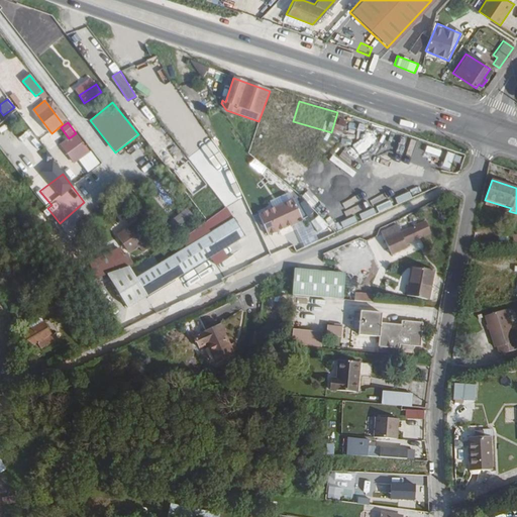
[(269,234),(303,218),(295,197),(260,215),(269,234)]
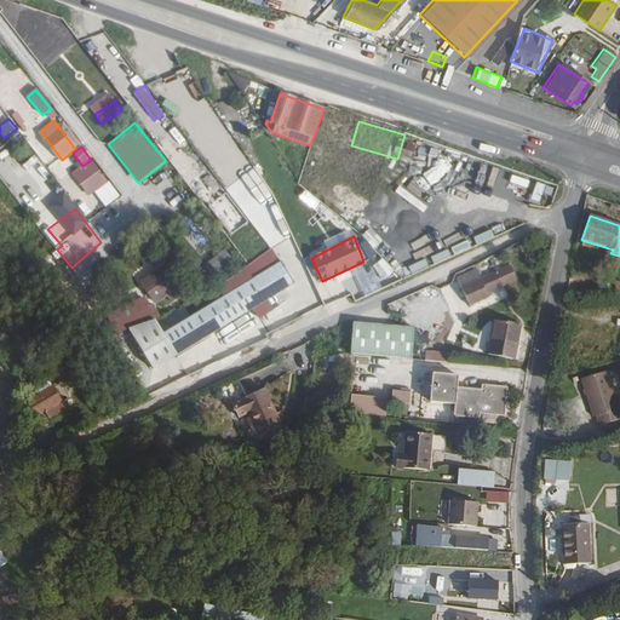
[(216,256),(220,265),(231,260),(227,250),(216,256)]
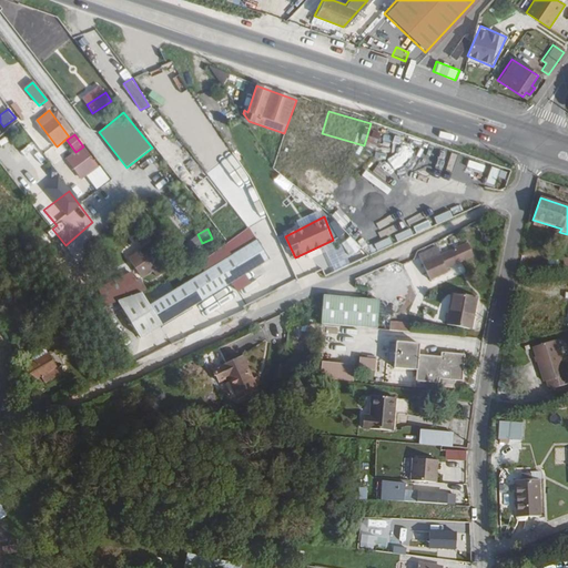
[(174,291),(169,282),(142,295),(149,307),(161,326),(269,260),(256,240),(174,291)]
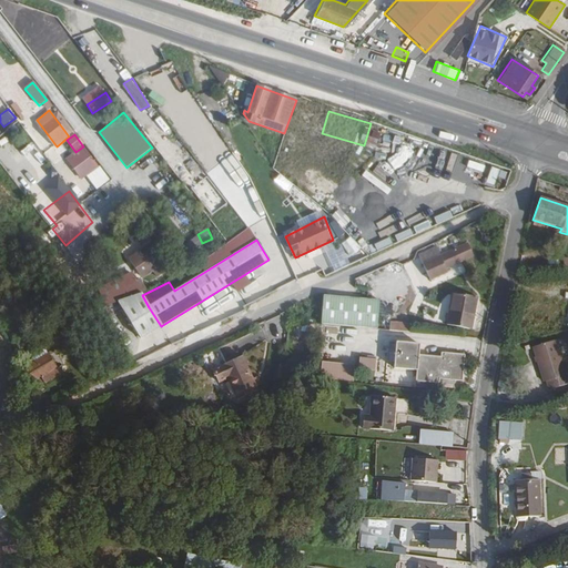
[(142,283),(168,270),(153,242),(128,256),(142,283)]
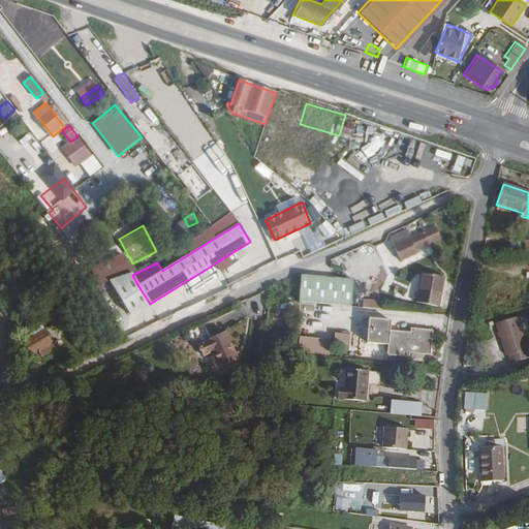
[(405,239),(402,231),(385,240),(396,262),(412,254),(411,251),(437,239),(431,227),(405,239)]
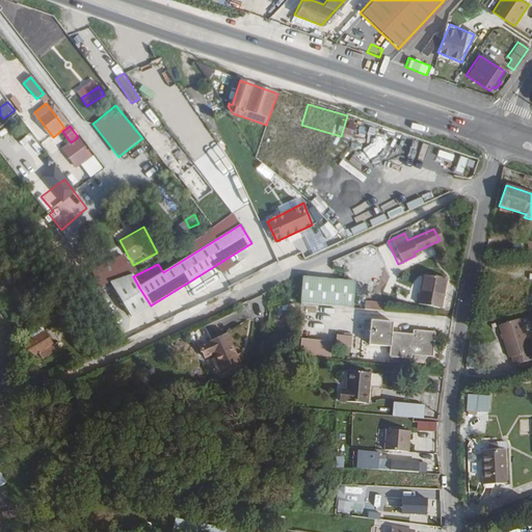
[(98,285),(131,272),(126,256),(91,267),(98,285)]
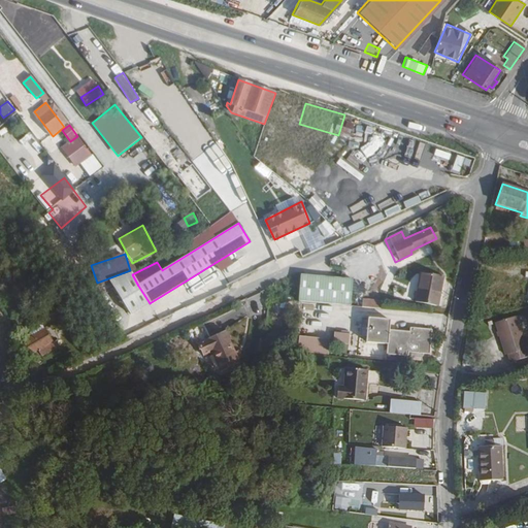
[(435,293),(439,275),(416,271),(410,300),(430,304),(433,293),(435,293)]
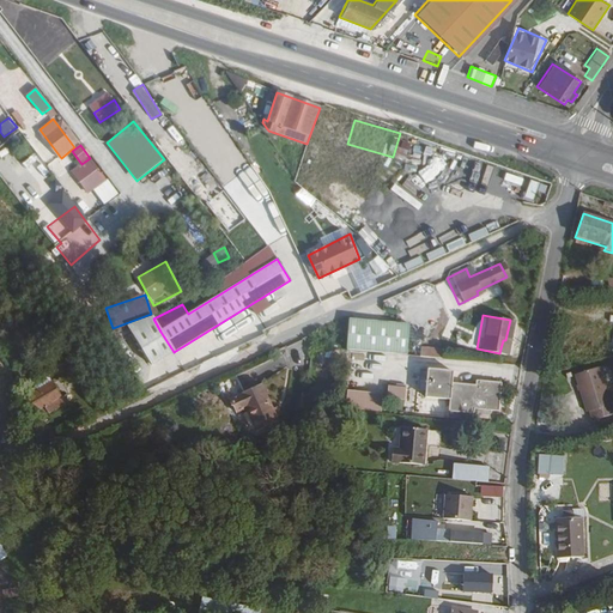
[(400,356),(402,327),(341,321),(339,351),(400,356)]
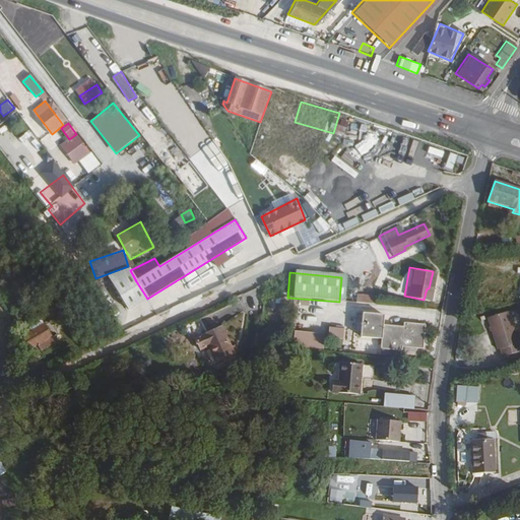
[(122,289),(134,308),(147,299),(136,281),(122,289)]
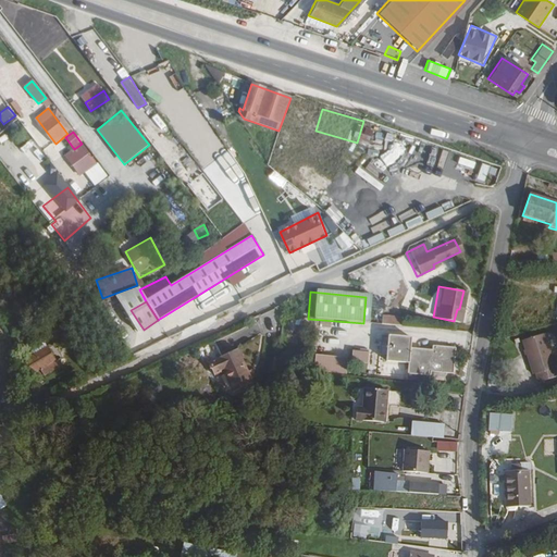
[(399,325),(399,316),(382,314),(382,324),(399,325)]
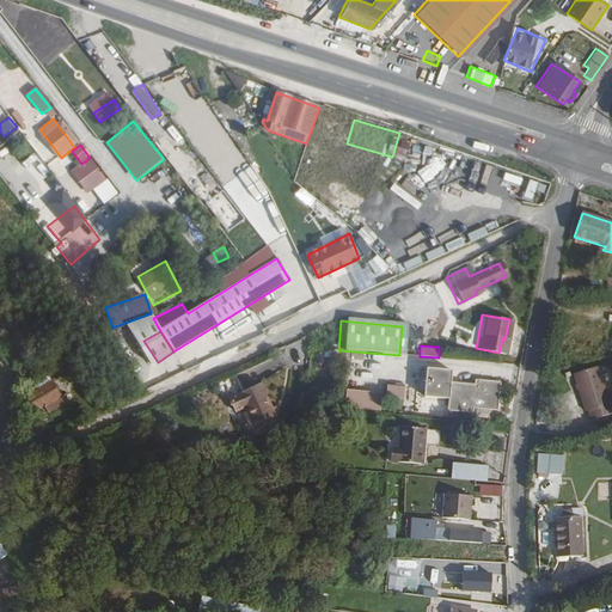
[(132,356),(126,361),(134,373),(140,369),(132,356)]
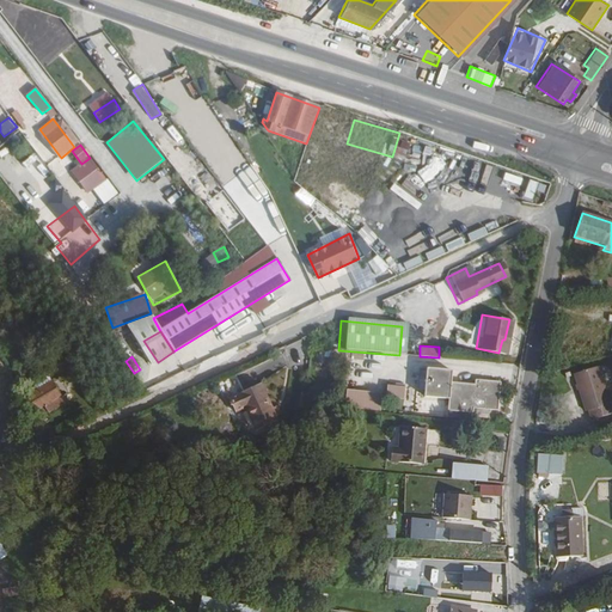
[(587,409),(587,411),(607,405),(597,367),(576,373),(581,385),(576,385),(583,410),(587,409)]
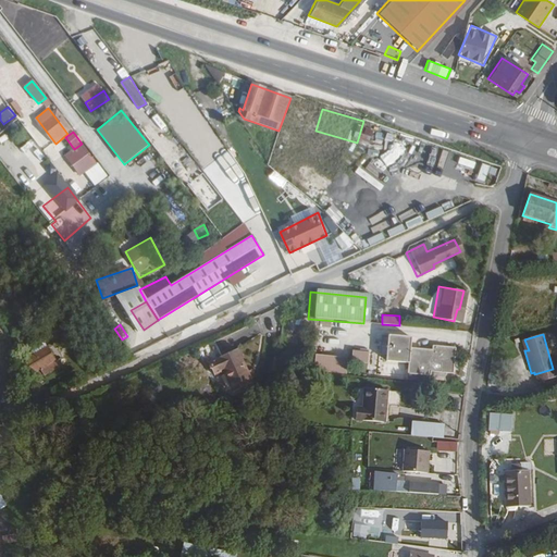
[(386,336),(384,347),(378,346),(376,356),(384,357),(384,363),(406,366),(405,375),(428,378),(428,373),(452,375),(454,348),(430,346),(430,350),(408,348),(409,338),(386,336)]
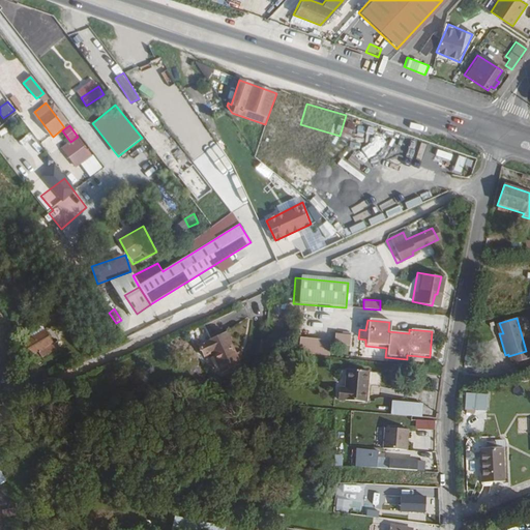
[(128,336),(140,328),(136,323),(124,331),(128,336)]
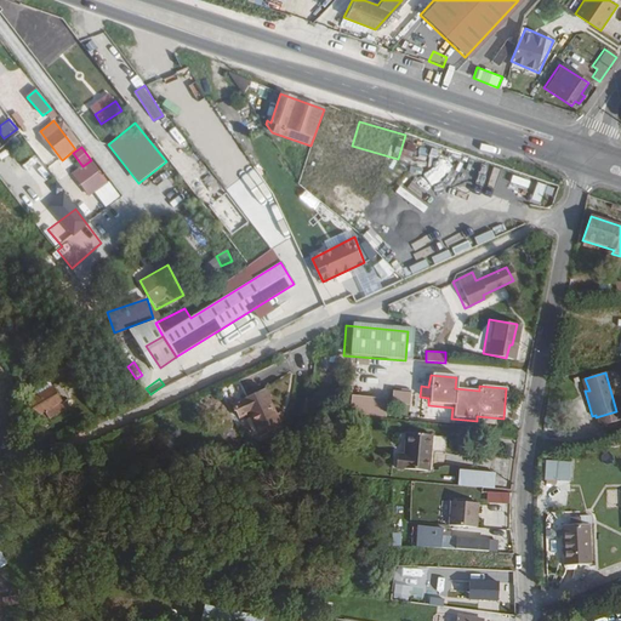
[(24,405),(34,422),(39,420),(44,429),(51,425),(50,423),(68,414),(55,388),(24,405)]
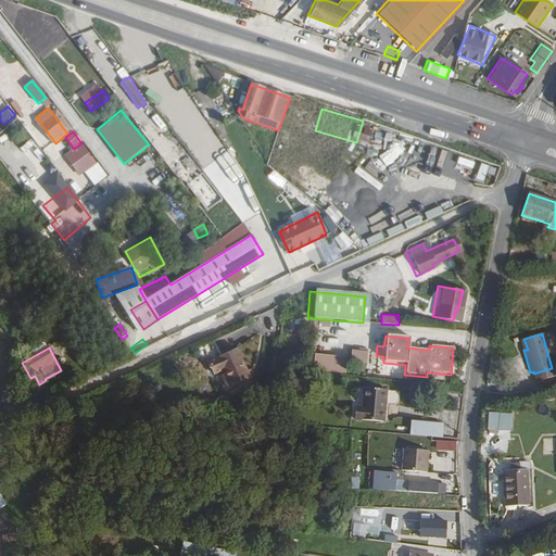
[(250,383),(235,350),(205,363),(211,376),(220,371),(230,392),(250,383)]
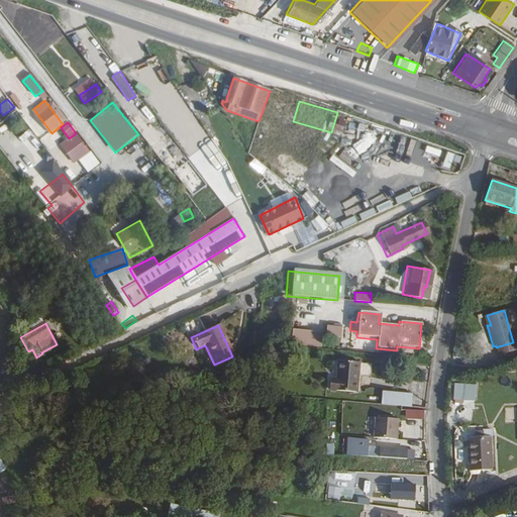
[(342,339),(342,325),(328,326),(328,339),(342,339)]
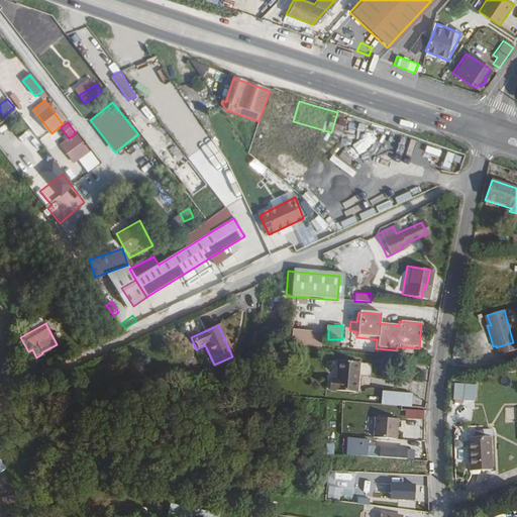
[(294,330),(294,345),(319,345),(320,331),(294,330)]
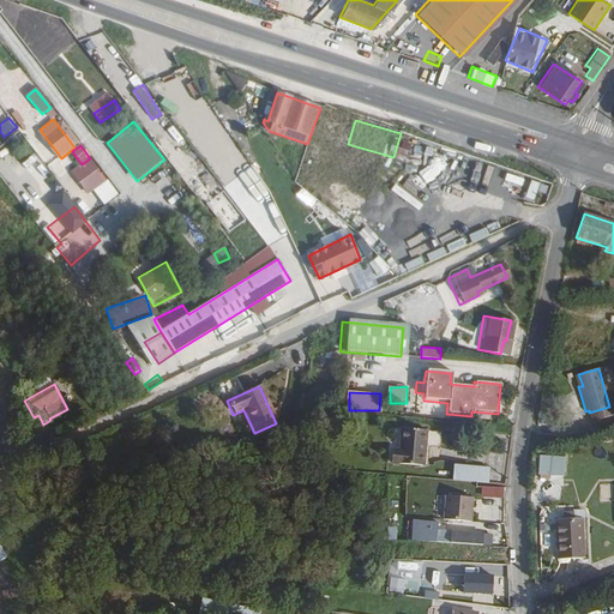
[(609,407),(589,413),(591,422),(612,416),(609,407)]
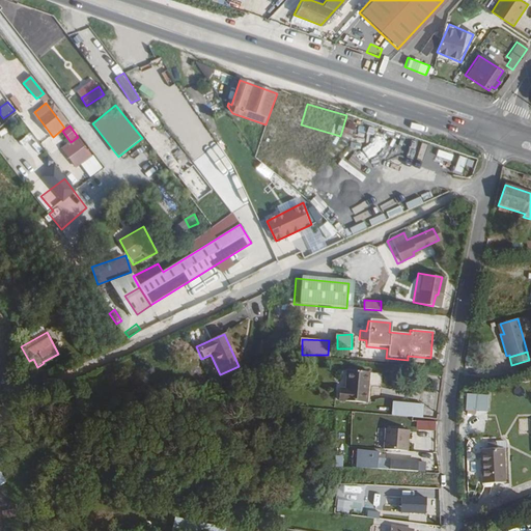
[(348,392),(340,392),(339,403),(366,406),(369,374),(348,373),(347,386),(350,386),(348,392)]
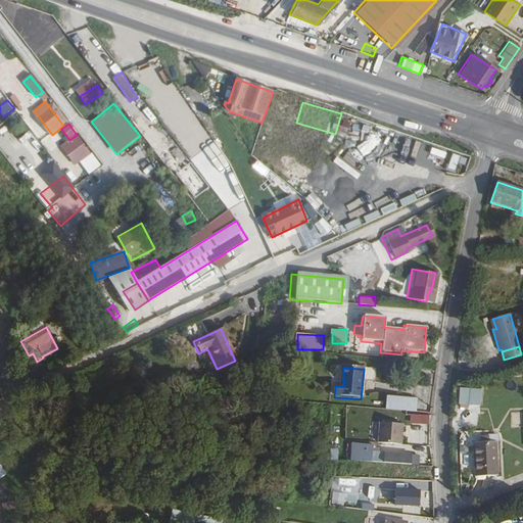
[(465,407),(467,390),(457,388),(454,405),(465,407)]
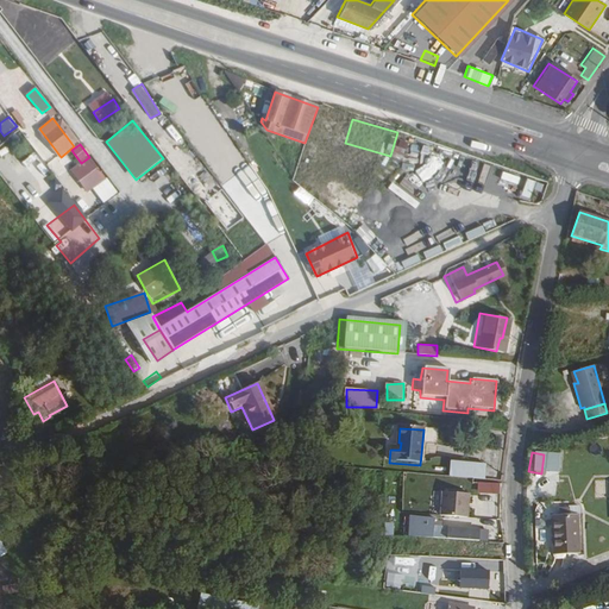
[(484,464),(450,463),(449,477),(484,479),(484,464)]
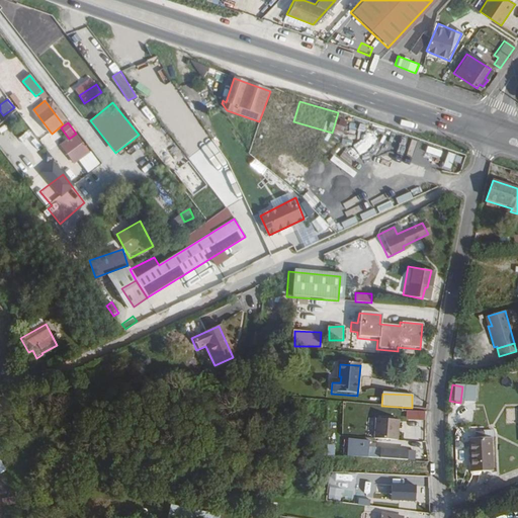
[(429,412),(405,411),(405,419),(428,421),(429,412)]
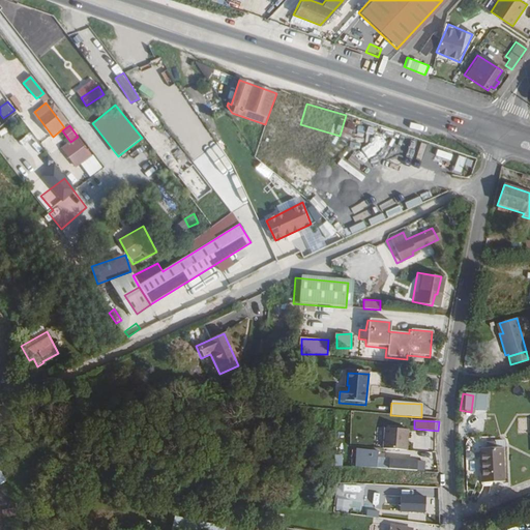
[(383,449),(408,450),(409,429),(383,428),(383,449)]
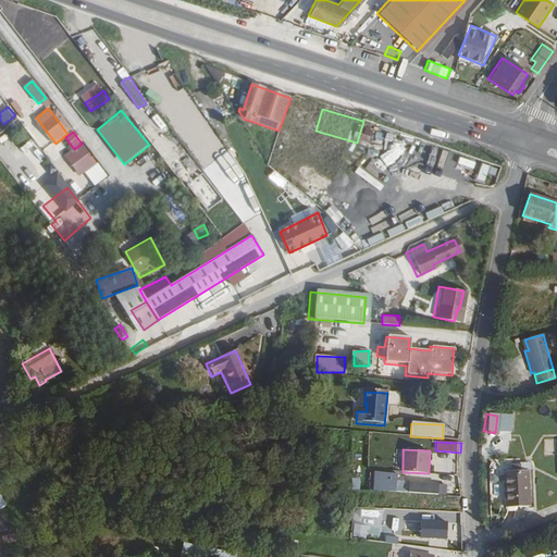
[(530,507),(530,472),(506,473),(507,507),(530,507)]
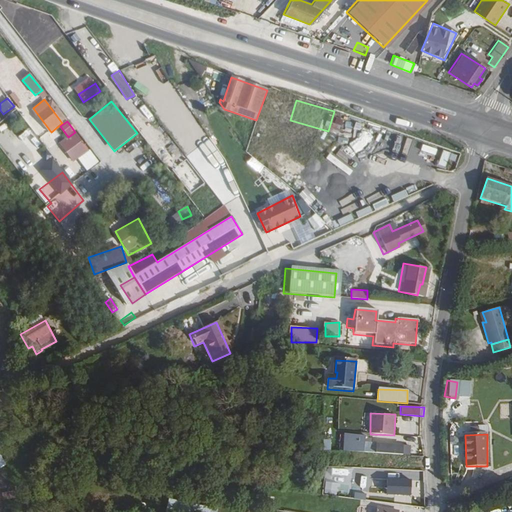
[(368,446),(368,437),(348,436),(347,454),(367,454),(368,446)]
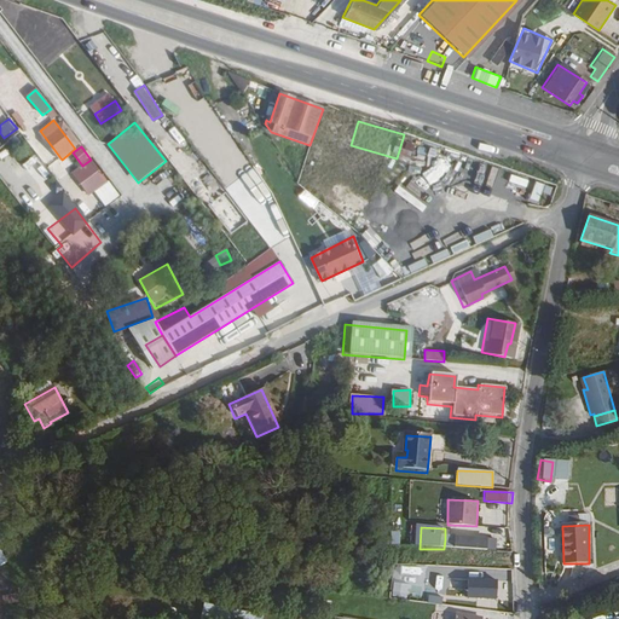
[(391,531),(391,544),(400,544),(400,531),(391,531)]
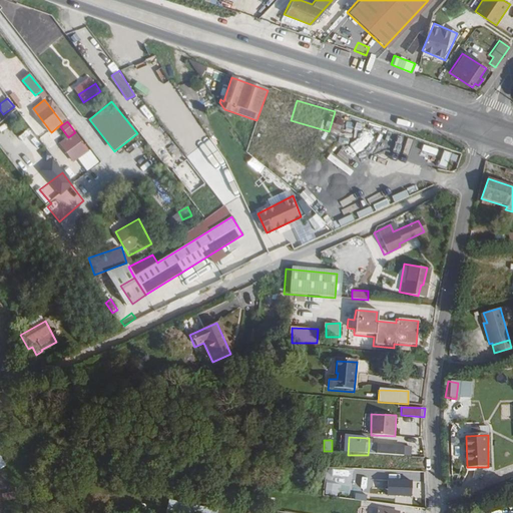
[(381,447),(369,447),(368,455),(380,456),(381,447)]
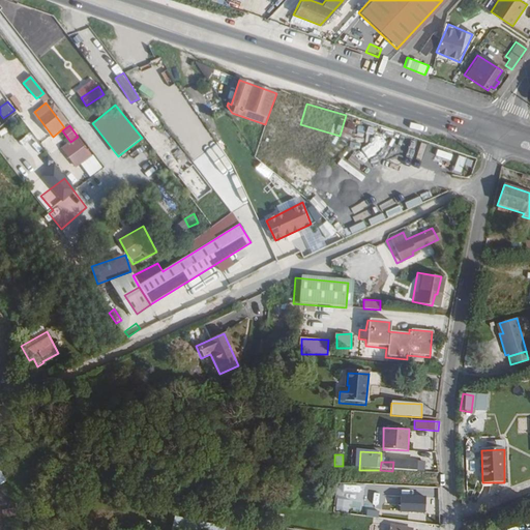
[(428,464),(393,462),(392,471),(427,473),(428,464)]
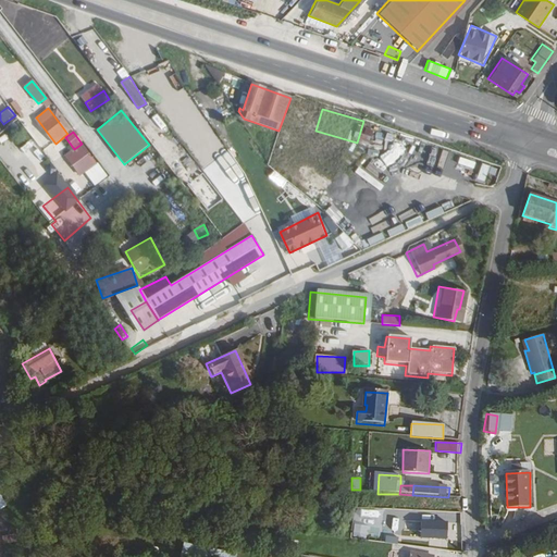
[(421,517),(420,539),(458,541),(460,512),(446,511),(446,519),(421,517)]
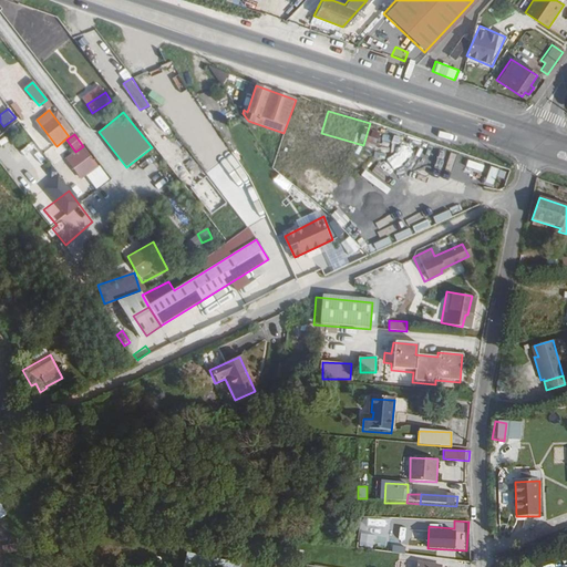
[(394,543),(392,552),(403,554),(405,545),(394,543)]
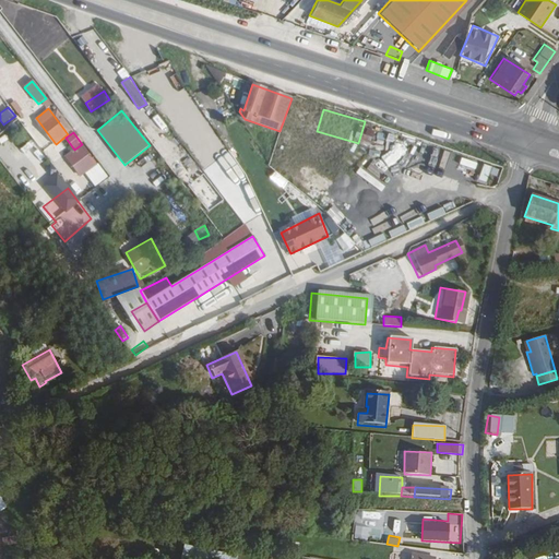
[(3,545),(15,543),(14,536),(2,538),(3,545)]
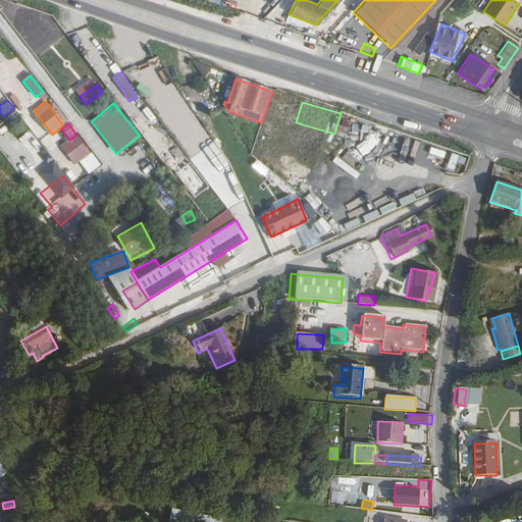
[(169,521),(219,521),(220,515),(170,512),(169,521)]
